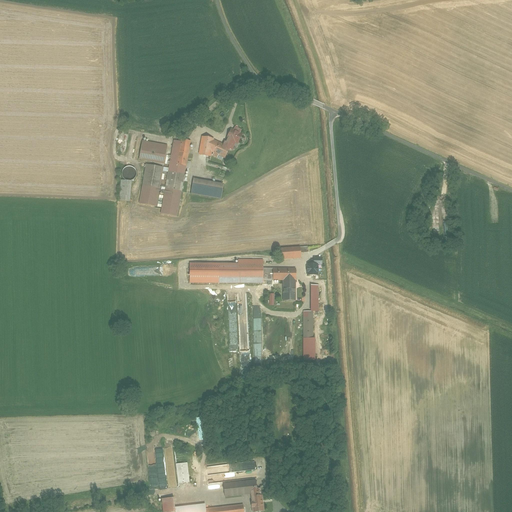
[(229,137),(227,141),(232,143),(230,148),(233,149),(236,143),(239,144),(244,133),(242,132),(243,129),(236,125),(234,129),(232,128),(228,137),(229,137)]
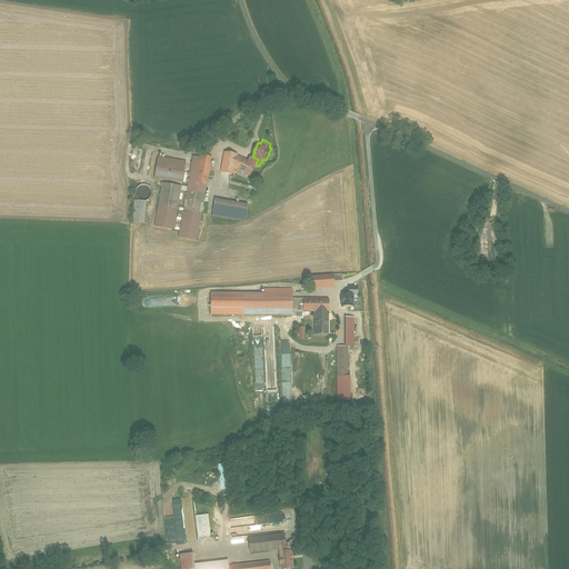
[(239,153),(226,150),(221,171),(236,173),(236,170),(250,177),(256,165),(258,159),(252,157),(251,156),(249,159),(239,155),(239,153)]
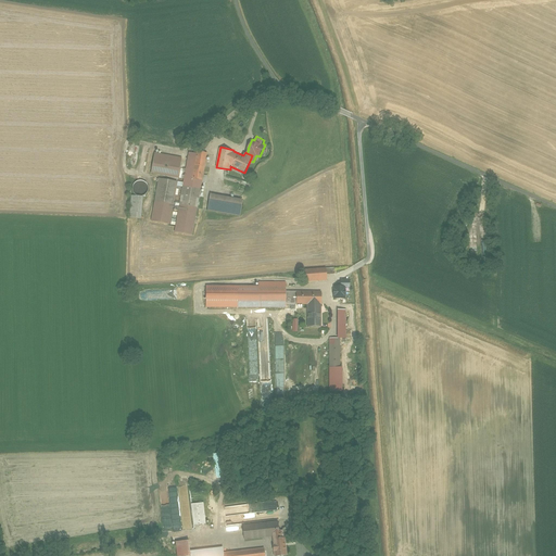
[(197,153),(190,151),(187,168),(181,167),(182,156),(155,152),(151,173),(179,178),(179,180),(160,177),(152,220),(171,224),(178,185),(184,186),(176,231),(193,235),(203,181),(207,182),(209,176),(204,175),(206,162),(213,163),(215,154),(197,151),(197,153)]
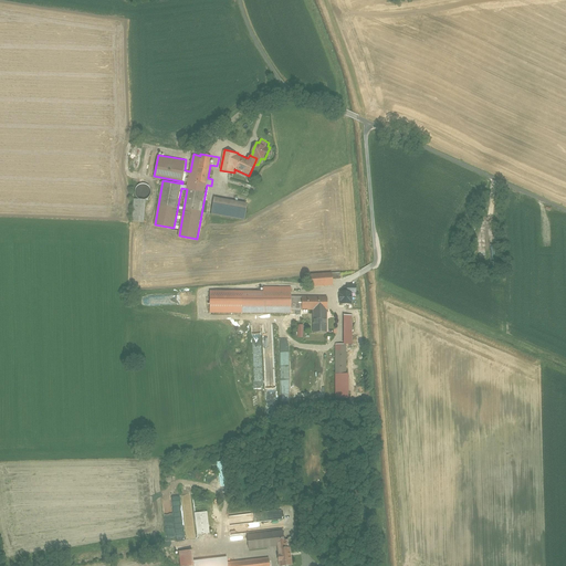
[(149,186),(147,184),(145,182),(142,184),(139,185),(137,186),(136,189),(136,191),(137,194),(138,196),(140,198),(143,198),(145,198),(147,198),(149,197),(150,195),(152,192),(152,189),(150,187),(149,186)]
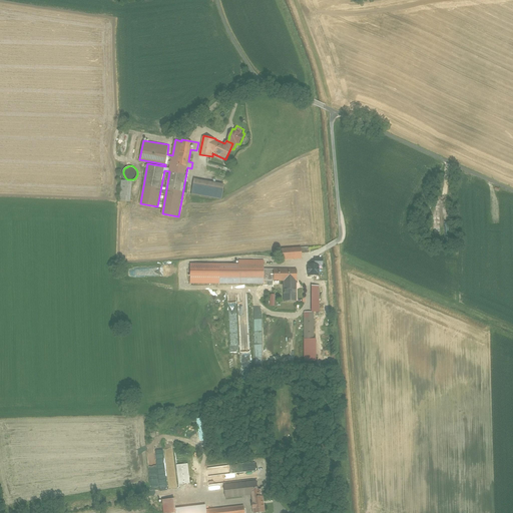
[(225,183),(194,178),(191,194),(222,199),(225,183)]
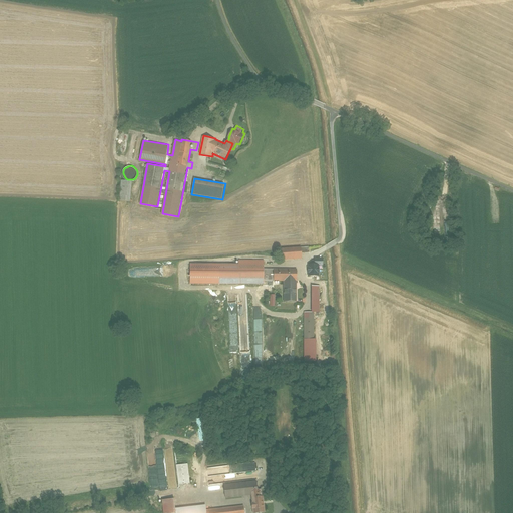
[(132,180),(121,179),(120,200),(131,201),(132,180)]
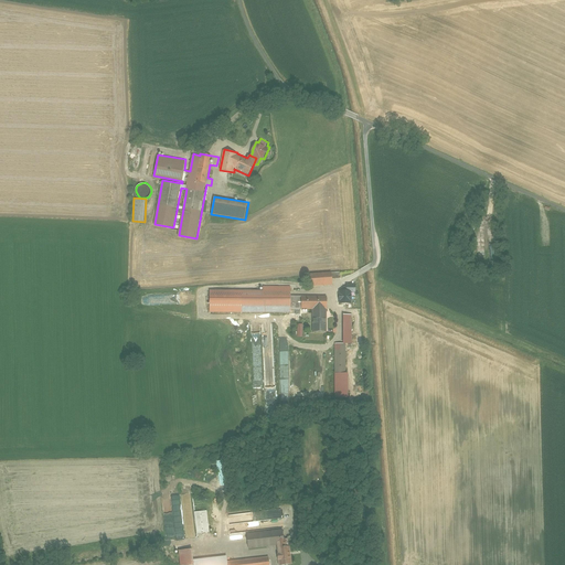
[(330,267),(305,269),(305,274),(306,283),(331,280),(330,267)]
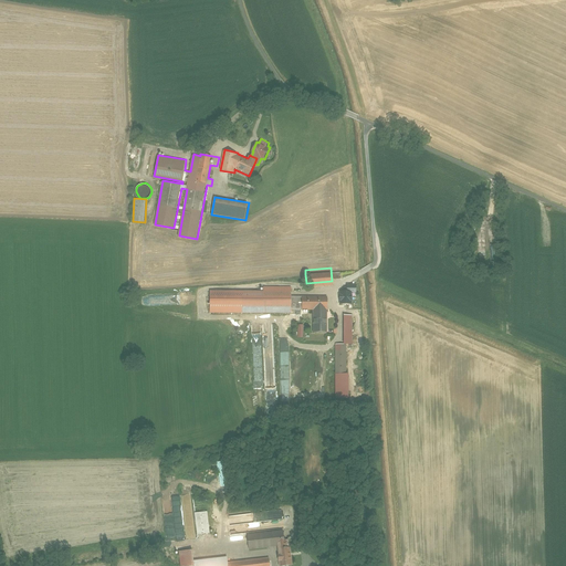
[(325,292),(290,292),(290,282),(261,282),(262,310),(290,308),(290,305),(311,305),(312,328),(326,328),(325,292)]
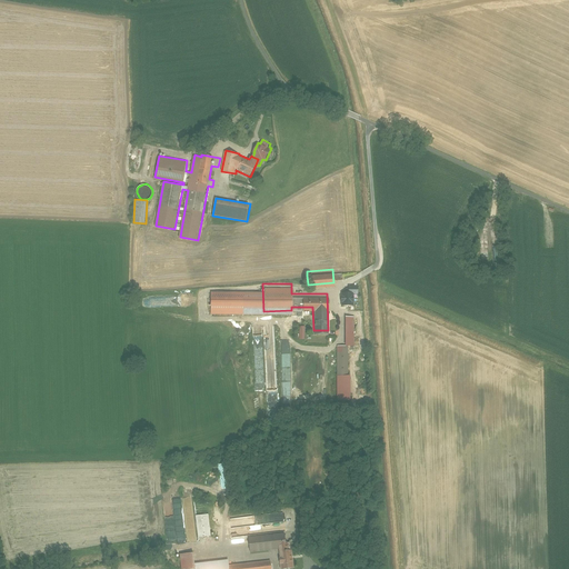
[(352,285),(340,286),(340,302),(352,302),(352,285)]
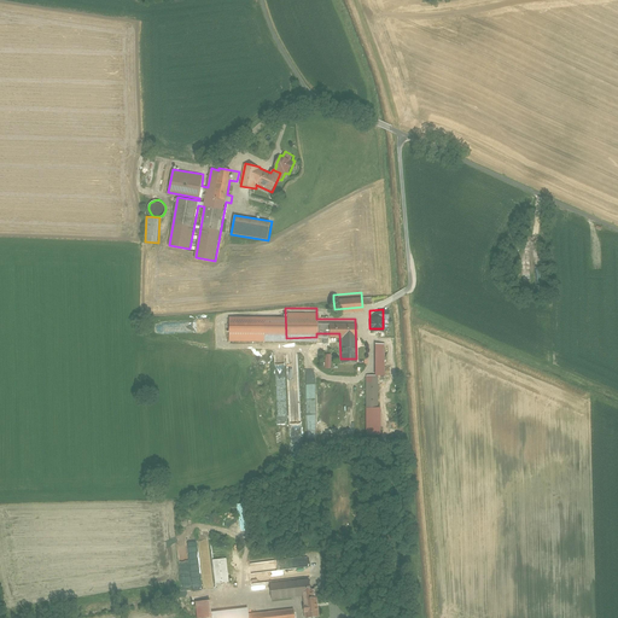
[(384,339),(365,339),(365,403),(377,403),(377,371),(384,371),(384,339)]
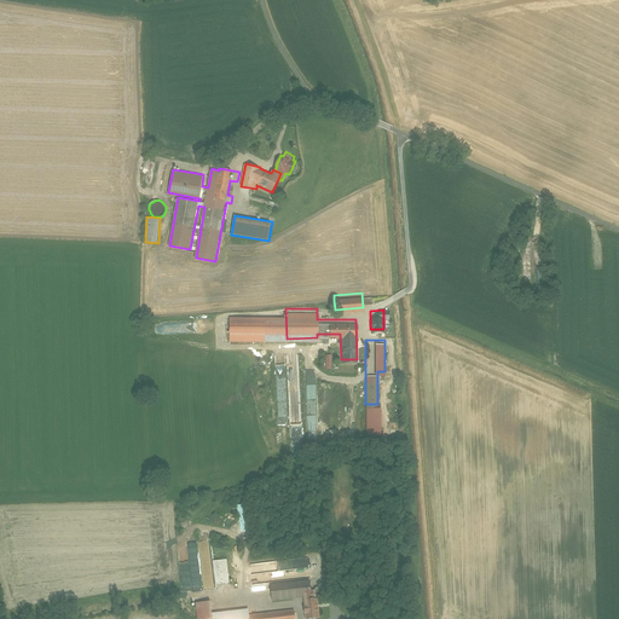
[(190,568),(187,555),(184,556),(184,560),(183,560),(183,561),(179,562),(180,570),(190,568)]
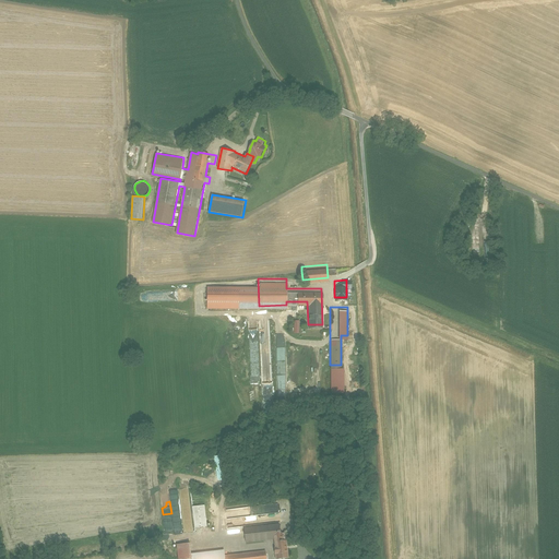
[(207,526),(205,506),(193,507),(195,528),(207,526)]
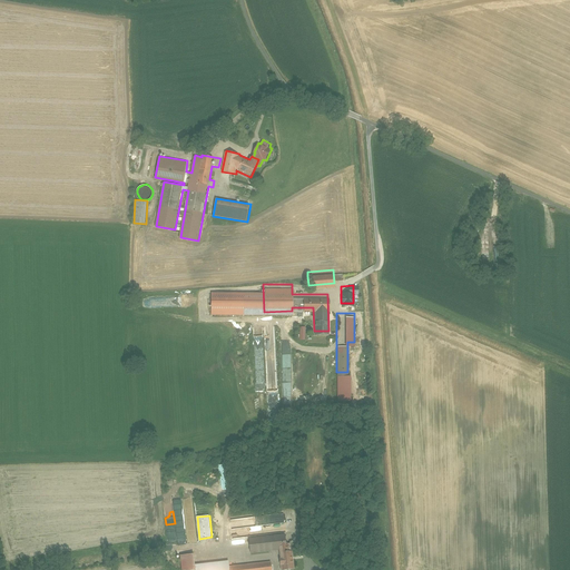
[(286,551),(286,550),(288,549),(286,533),(249,538),(252,553),(281,550),(282,569),(285,569),(296,569),(294,550),(286,551)]
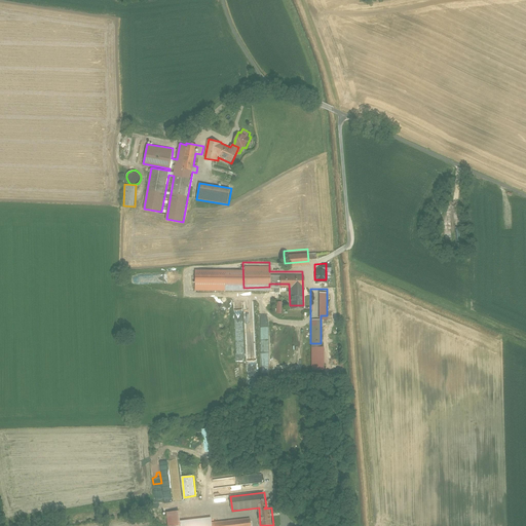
[(166,525),(181,525),(181,521),(180,511),(165,513),(166,525)]
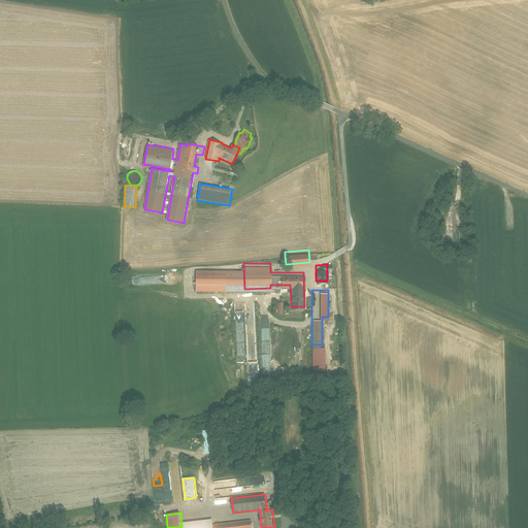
[(252,527),(251,520),(213,525),(213,519),(182,523),(182,527),(252,527)]
